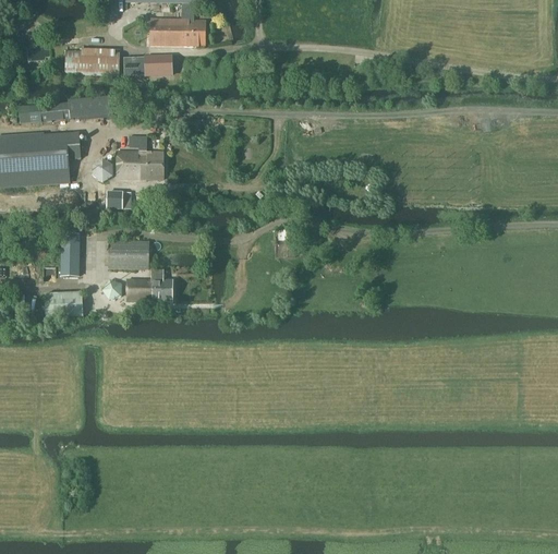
[(150,17),(150,44),(205,45),(206,19),(193,17),(193,2),(184,2),(181,2),(181,17),(150,17)]
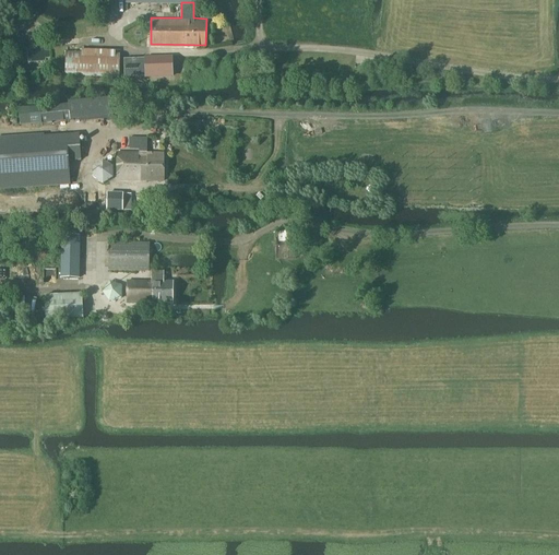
[(119,71),(119,48),(66,48),(66,71),(119,71)]
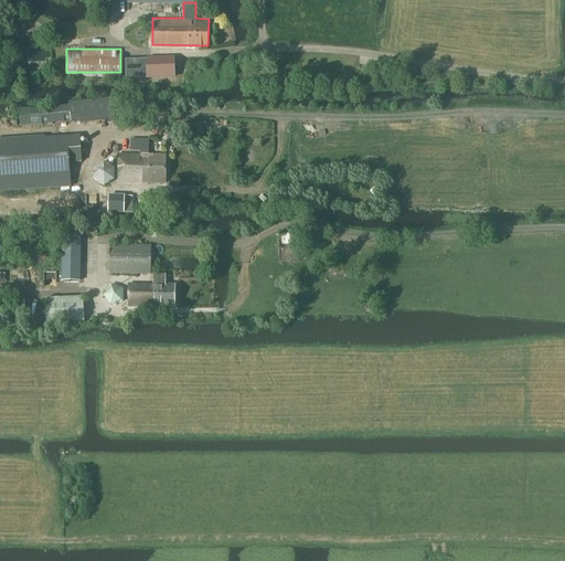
[(125,77),(174,75),(174,53),(124,55),(125,77)]
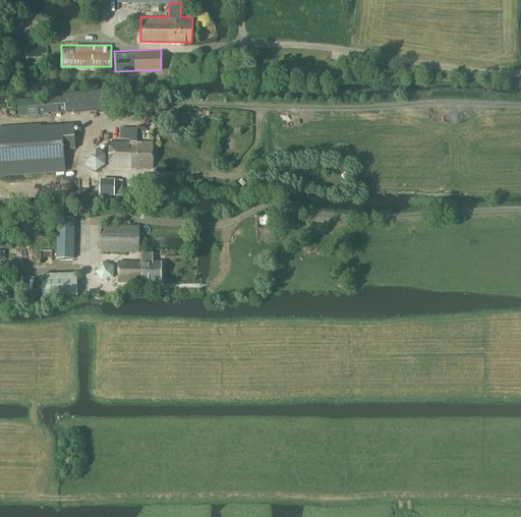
[(41,124),(0,127),(0,171),(65,167),(63,147),(75,147),(73,122),(41,124)]
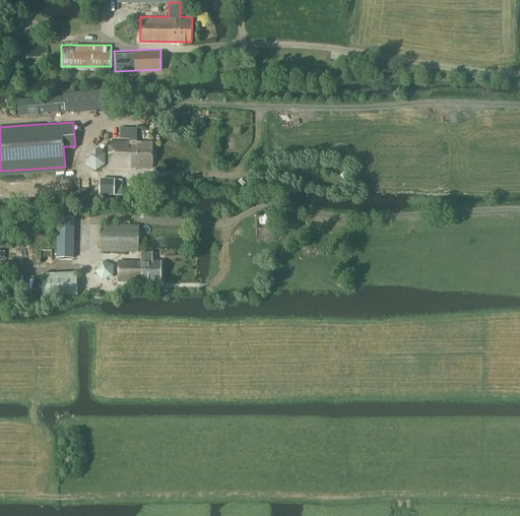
[(136,139),(136,126),(120,125),(120,135),(129,135),(129,139),(108,139),(109,165),(152,165),(152,139),(136,139)]
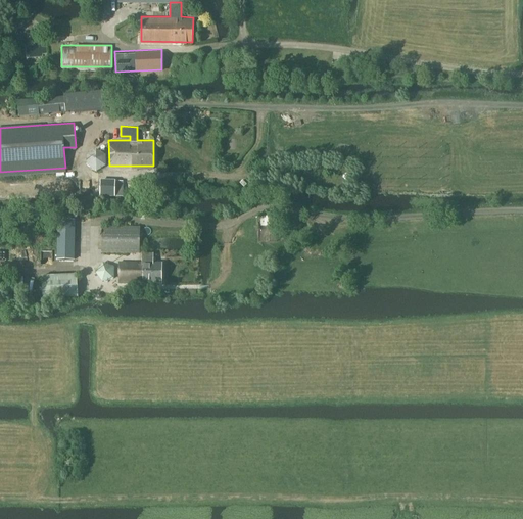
[(123,194),(123,179),(101,178),(100,194),(123,194)]
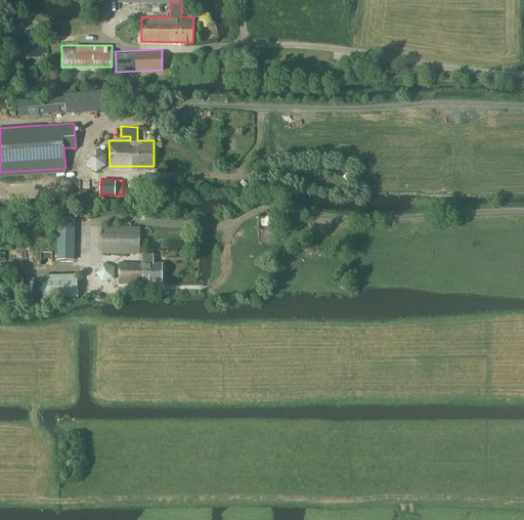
[(56,218),(55,258),(73,258),(74,218),(56,218)]
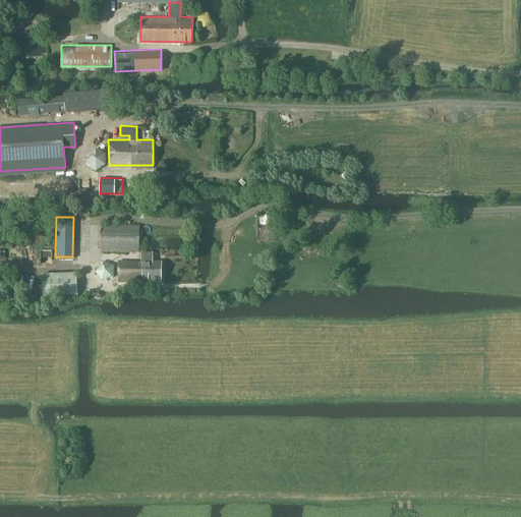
[(138,249),(138,223),(102,223),(101,248),(138,249)]
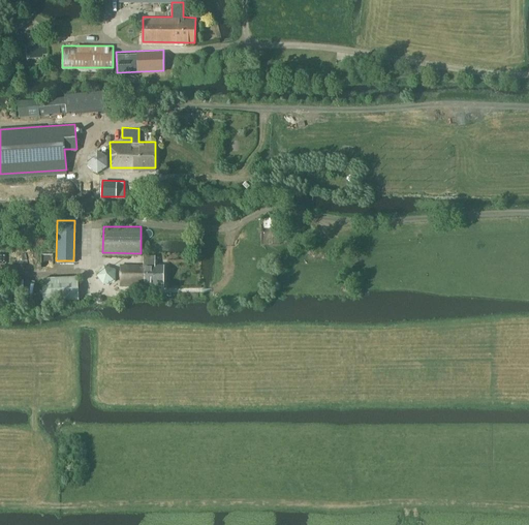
[(120,263),(120,283),(163,284),(163,264),(154,264),(155,255),(150,255),(143,255),(143,264),(120,263)]
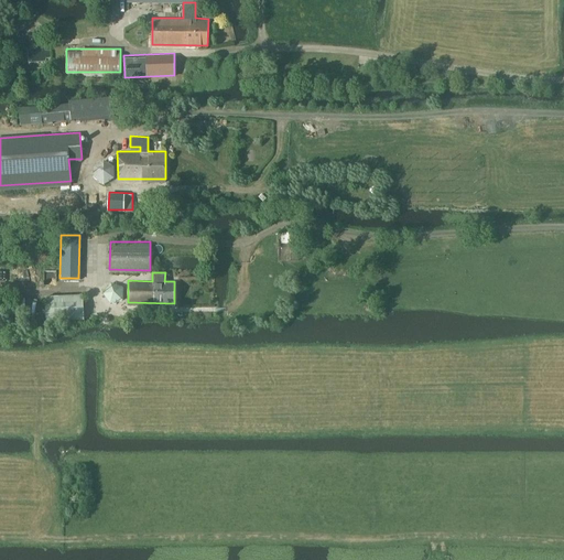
[(111,282),(104,290),(106,301),(117,304),(125,297),(122,286),(111,282)]
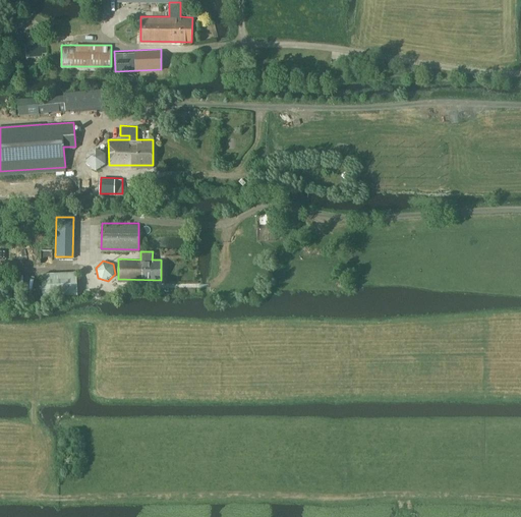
[(60,295),(77,294),(75,271),(41,273),(41,286),(42,296),(60,295)]
